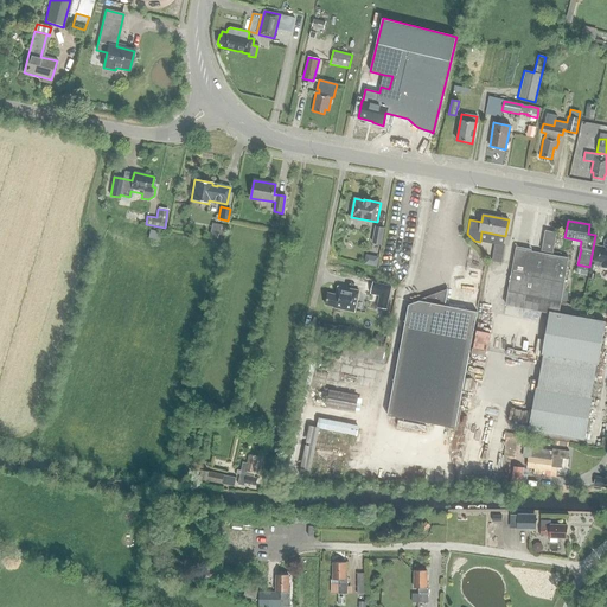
[(209,237),(224,241),(228,225),(212,223),(209,237)]
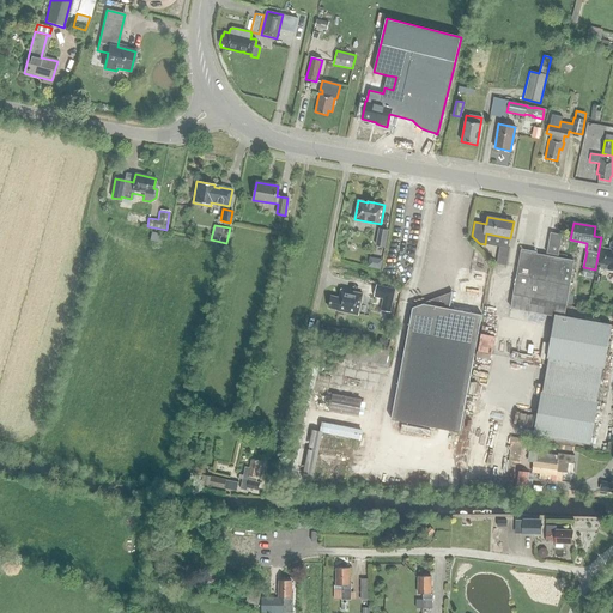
[(380,229),(376,246),(384,247),(388,230),(380,229)]
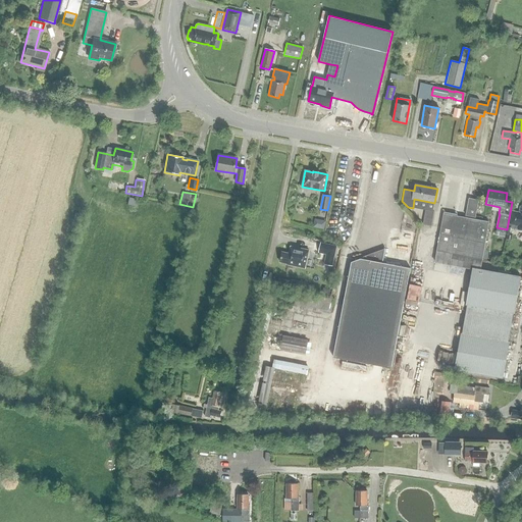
[(466,215),(475,217),(478,200),(469,199),(466,215)]
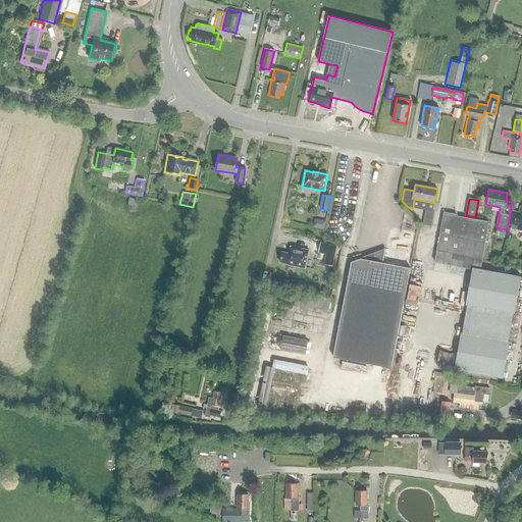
[(521,206),(520,206),(519,212),(511,211),(509,224),(516,225),(516,229),(521,230),(521,206)]
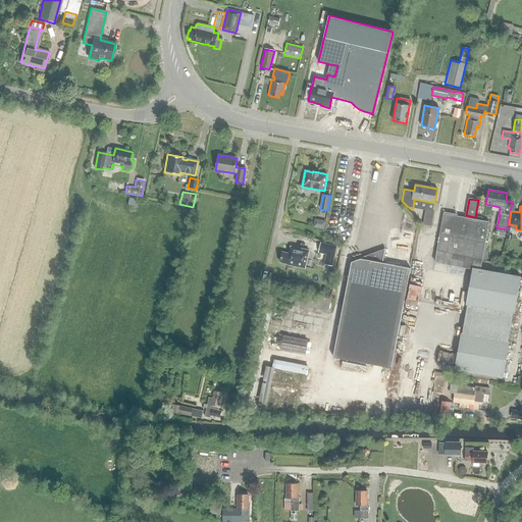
[(423,224),(431,226),(433,212),(425,210),(423,224)]
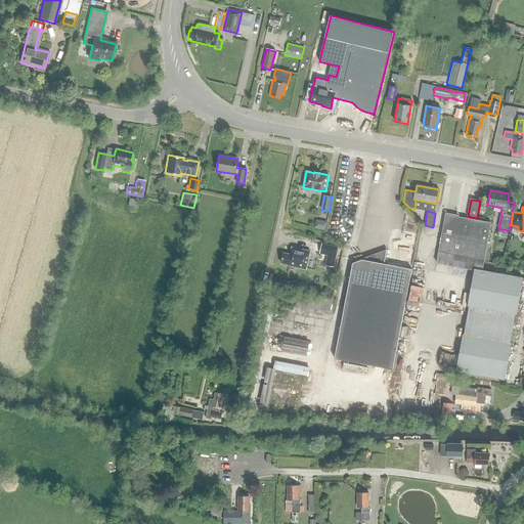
[(490,223),(445,215),(436,262),(450,265),(452,253),(484,259),(490,223)]
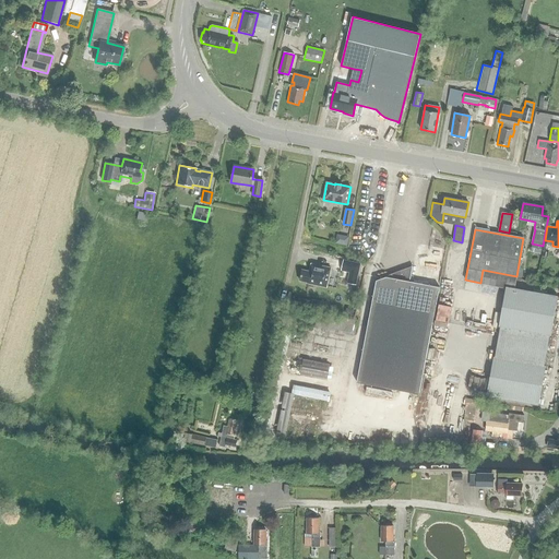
[(346,245),(348,236),(336,234),(334,241),(346,245)]
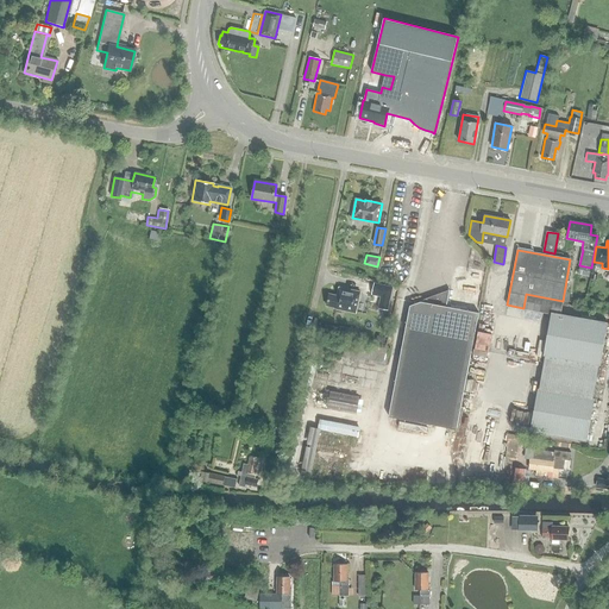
[(577,275),(589,276),(590,268),(579,265),(577,275)]
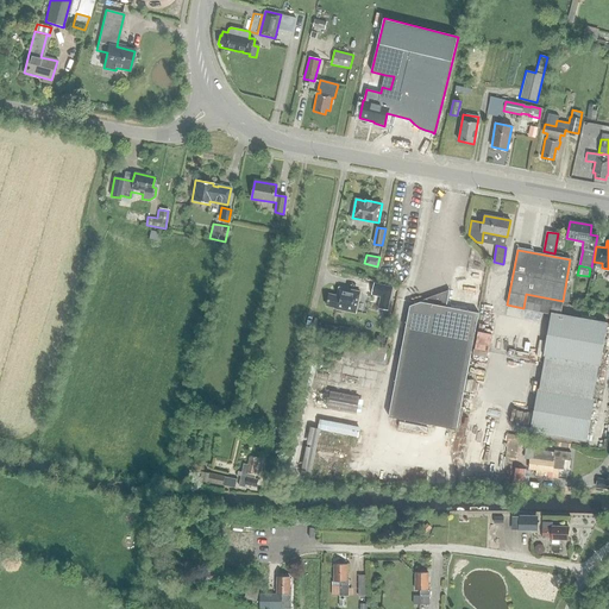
[(388,311),(393,288),(374,283),(371,295),(381,297),(378,308),(388,311)]
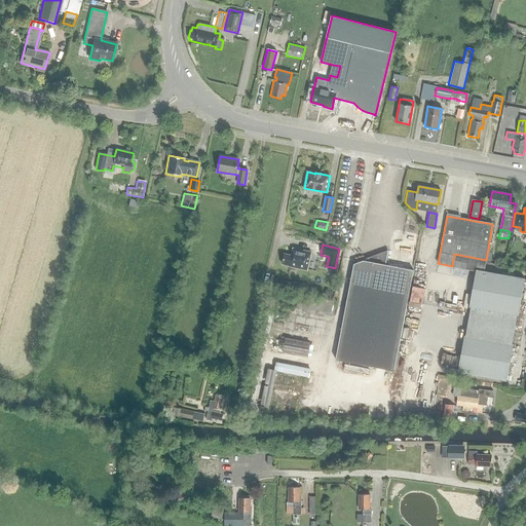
[(291,256),(284,254),(282,264),(289,265),(289,266),(307,270),(311,252),(293,249),(291,256)]
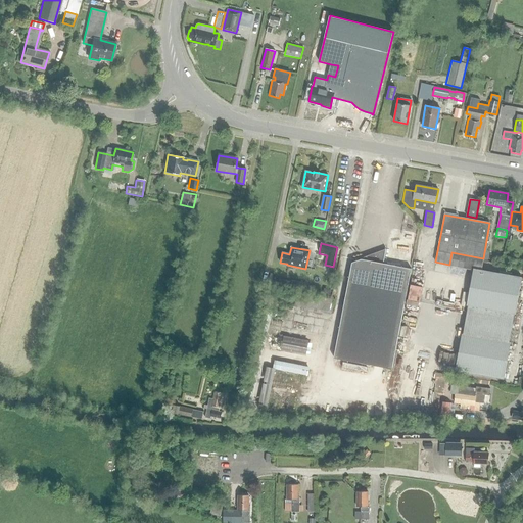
[(383,264),(386,249),(385,249),(385,250),(370,255),(369,260),(361,259),(351,263),(333,358),(392,369),(412,269),(383,264)]
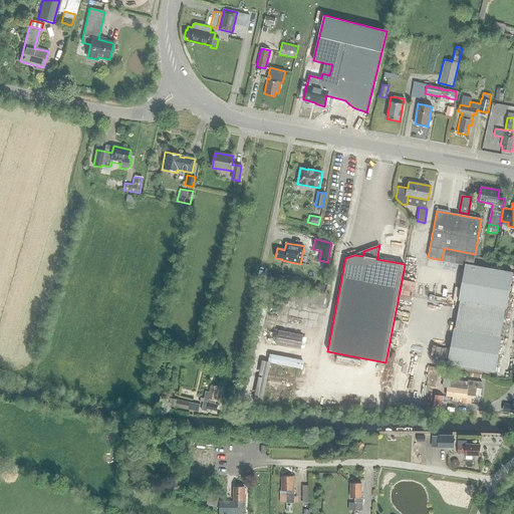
[(506,308),(513,273),(465,264),(459,300),(460,300),(455,328),(454,328),(447,363),(495,372),(501,336),(500,336),(505,308),(506,308)]
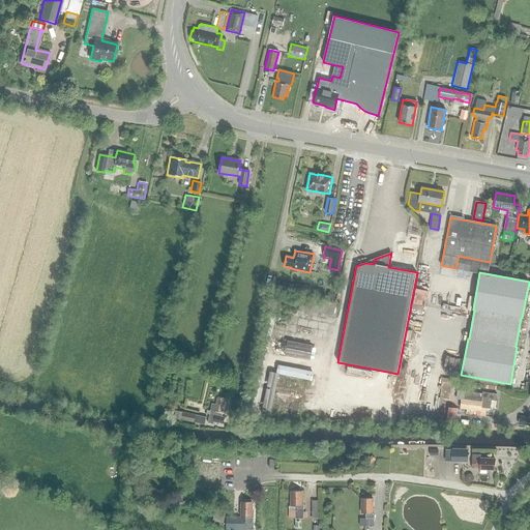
[(296,285),(294,292),(307,294),(308,287),(296,285)]
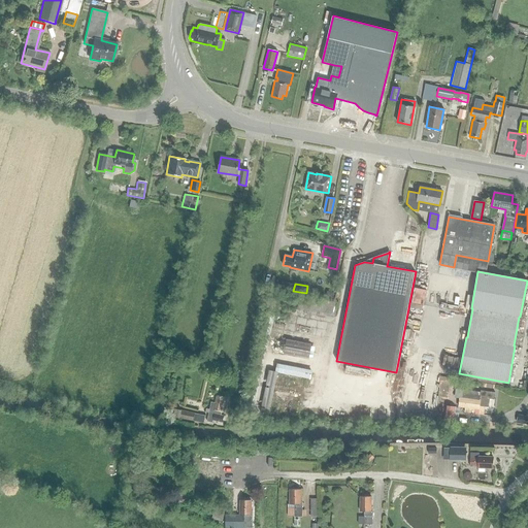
[(297,294),(294,309),(334,318),(337,302),(297,294)]
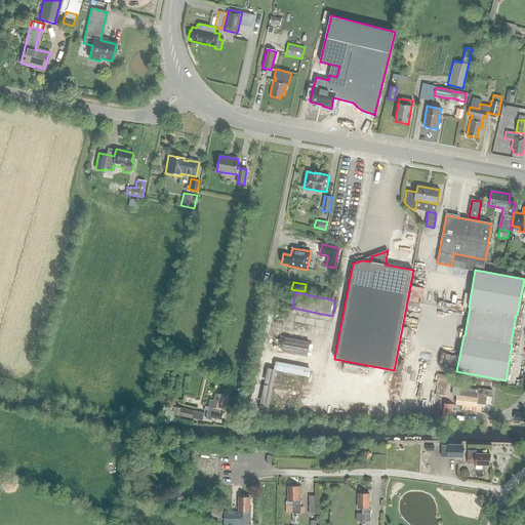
[(278,350),(309,355),(312,342),(280,336),(278,350)]
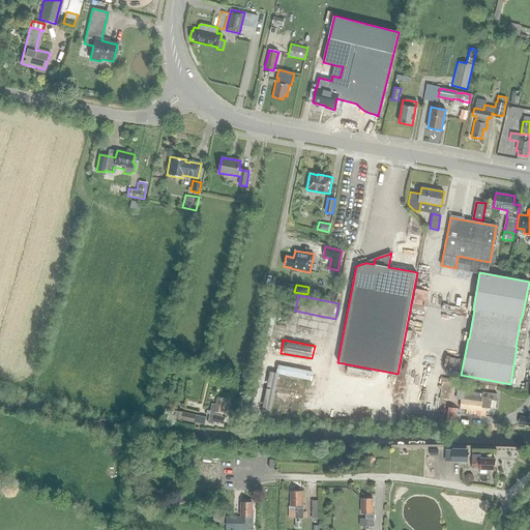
[(269,409),(276,374),(310,380),(312,371),(276,364),(275,373),(269,372),(262,407),(269,409)]
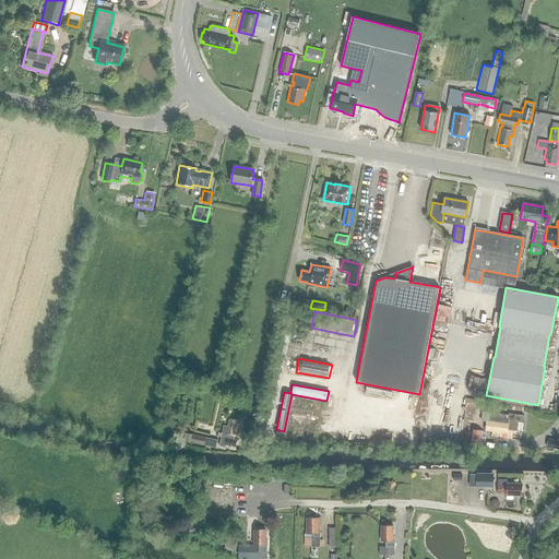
[(483,412),(482,420),(487,420),(486,430),(492,431),(491,437),(499,438),(512,439),(513,430),(518,430),(518,423),(523,423),(524,415),(509,413),(509,415),(490,413),(483,412)]
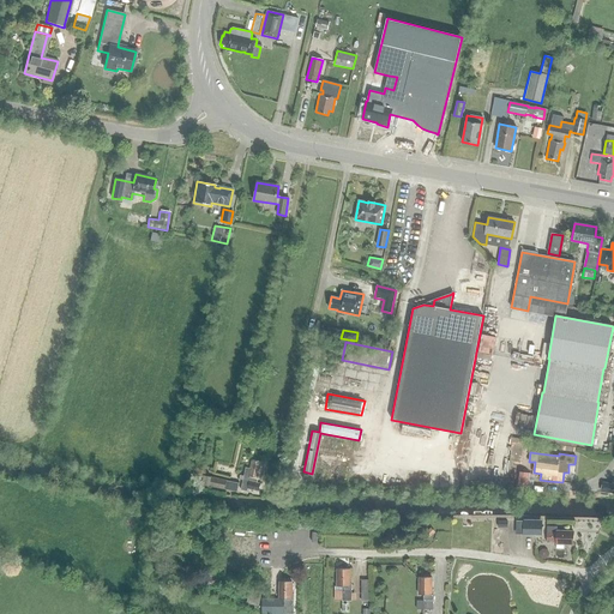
[(260,480),(263,462),(252,459),(250,469),(245,468),(240,489),(247,492),(247,488),(259,491),(260,483),(257,482),(257,480),(260,480)]
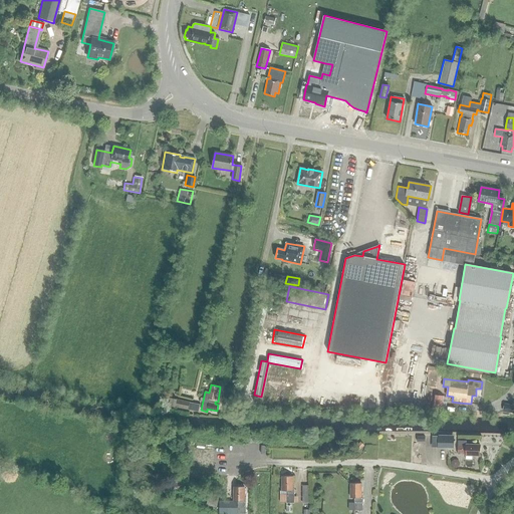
[(431,411),(440,412),(442,396),(433,395),(431,411)]
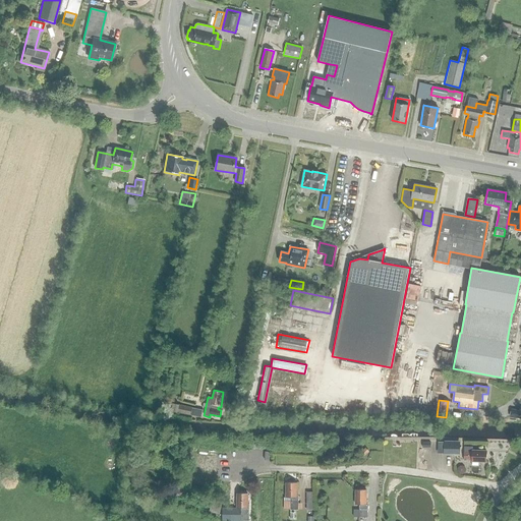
[(172,403),(170,410),(190,414),(191,407),(172,403)]
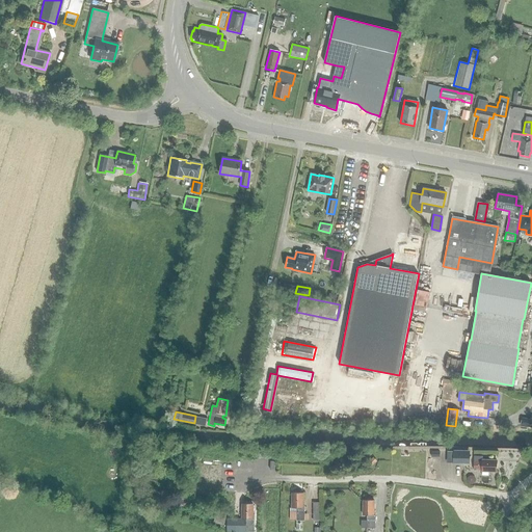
[(462,450),(453,450),(453,463),(470,464),(470,452),(462,452),(462,450)]
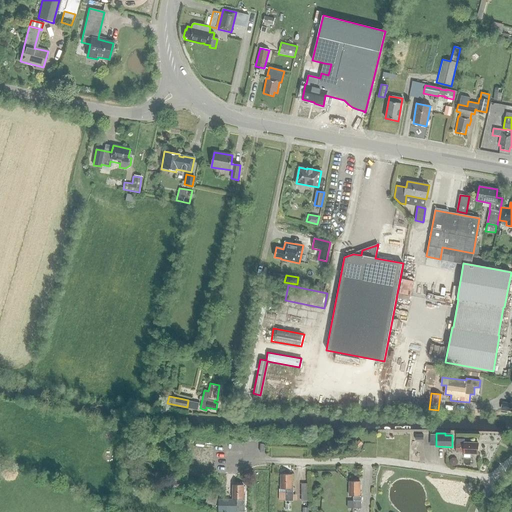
[(464,439),(456,439),(456,452),(463,452),(463,453),(470,453),(478,453),(478,444),(464,443),(464,439)]
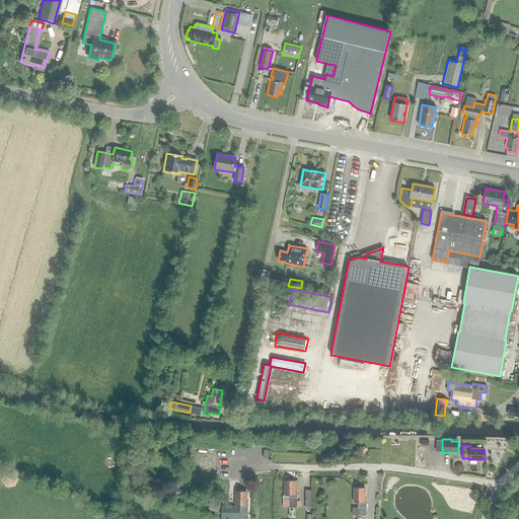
[(289,508),(297,508),(296,492),(295,492),(295,480),(285,482),(285,495),(283,495),(283,507),(289,507),(289,508)]
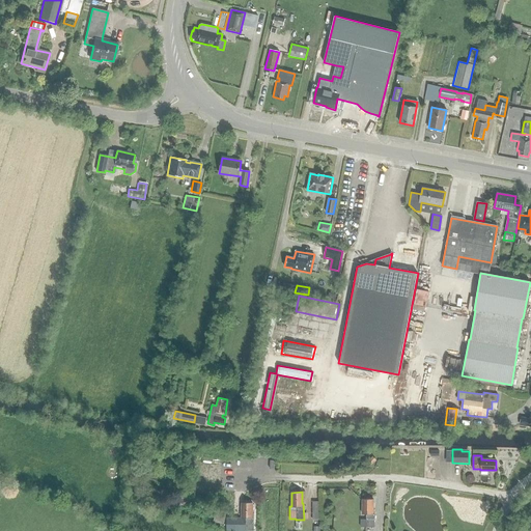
[(366,527),(374,527),(374,510),(372,510),(373,500),(362,499),(362,514),(366,514),(366,527)]
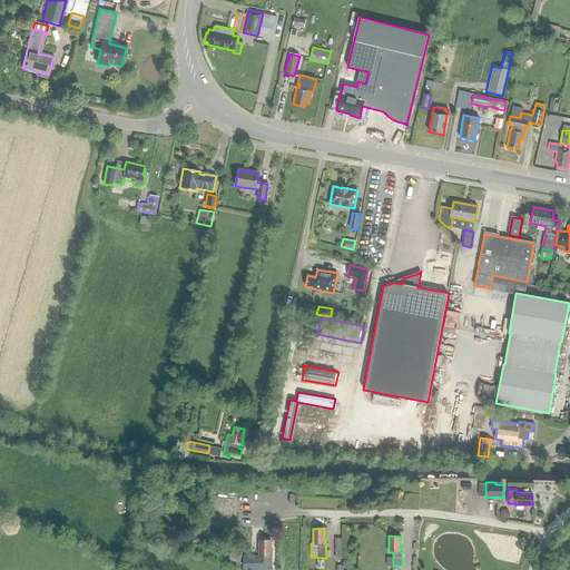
[(259,540),(259,556),(264,556),(264,564),(259,564),(259,569),(272,569),(272,551),(271,551),(271,540),(259,540)]
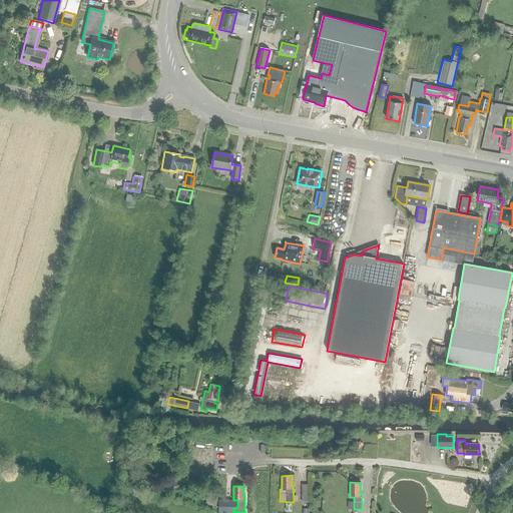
[(202,490),(201,495),(207,497),(205,504),(215,507),(218,494),(202,490)]
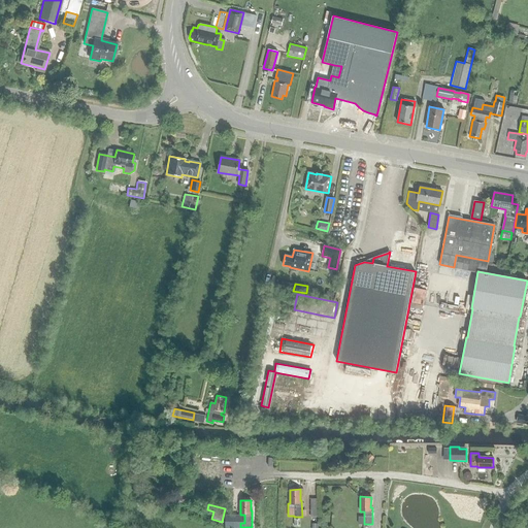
[(234,518),(225,518),(225,526),(233,526),(233,527),(234,527),(234,518)]
